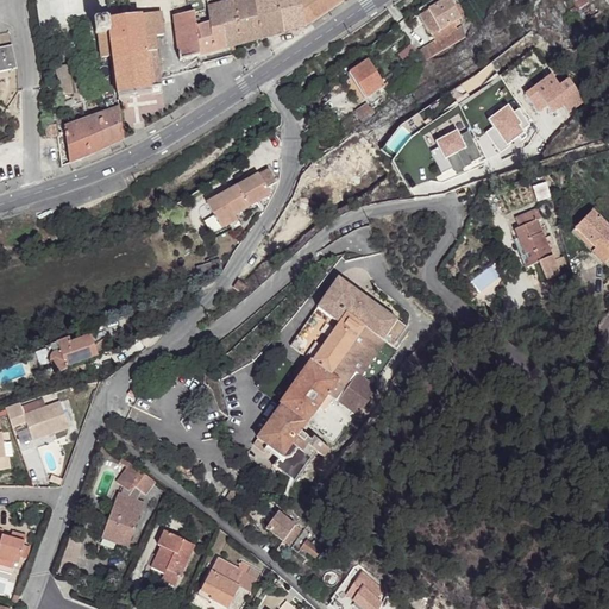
[(209,24),(209,29),(224,26),(225,49),(230,46),(232,52),(236,51),(234,46),(303,27),(345,0),(237,0),(207,8),(208,16),(209,24)]
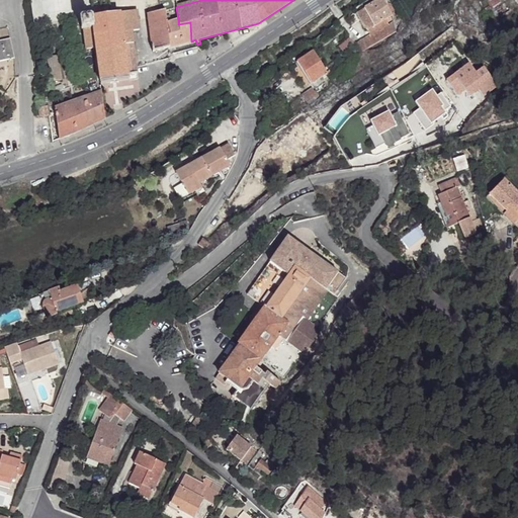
[(384,0),(376,0),(357,12),(368,29),(384,19),(393,14),(383,1),(384,0)]
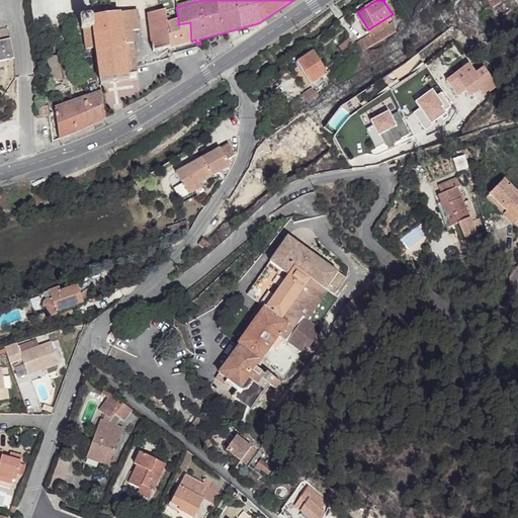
[(138,73),(133,31),(140,30),(137,10),(80,17),(82,29),(84,29),(86,50),(96,49),(100,83),(128,80),(127,74),(134,74),(138,73)]
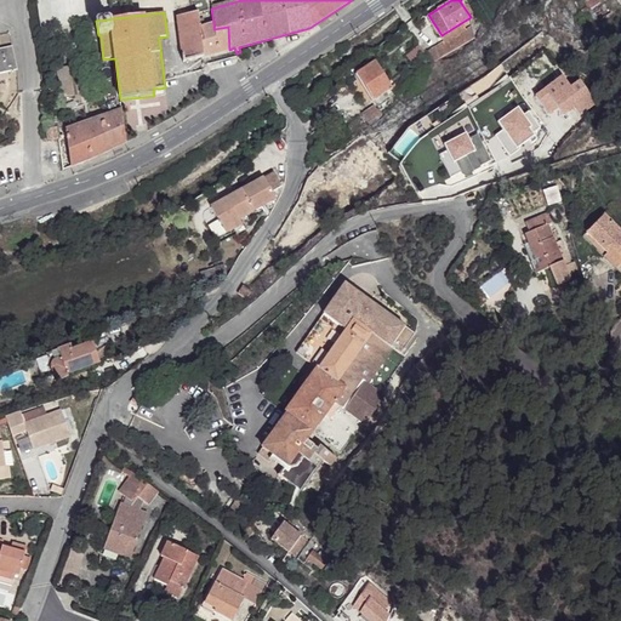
[(177,16),(183,62),(229,50),(228,27),(214,29),(214,24),(204,27),(204,18),(199,20),(199,12),(177,16)]
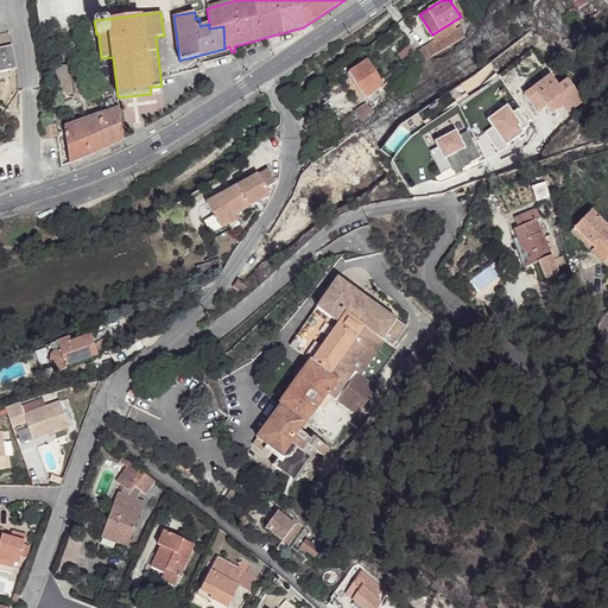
[(436,39),(437,42),(456,29),(451,23),(432,35),(436,39)]
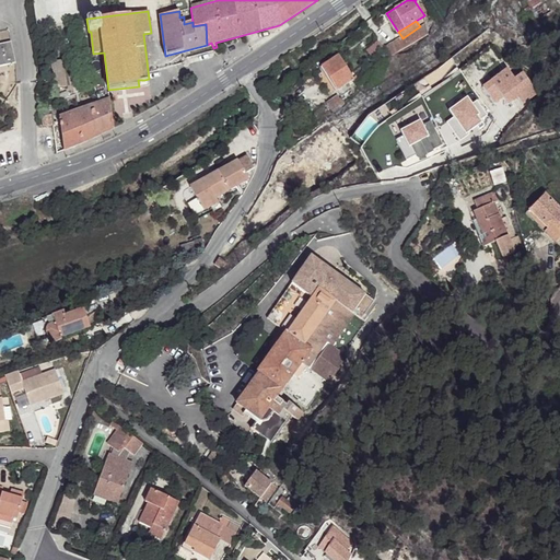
[(393,42),(399,50),(428,34),(426,23),(420,26),(403,38),(401,36),(393,42)]
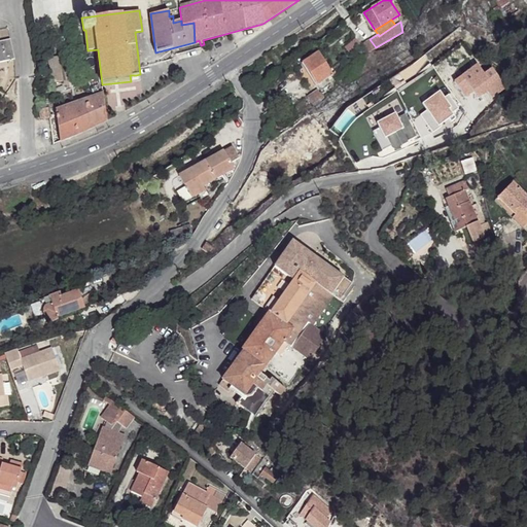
[(0,62),(14,60),(10,39),(0,41),(0,62)]
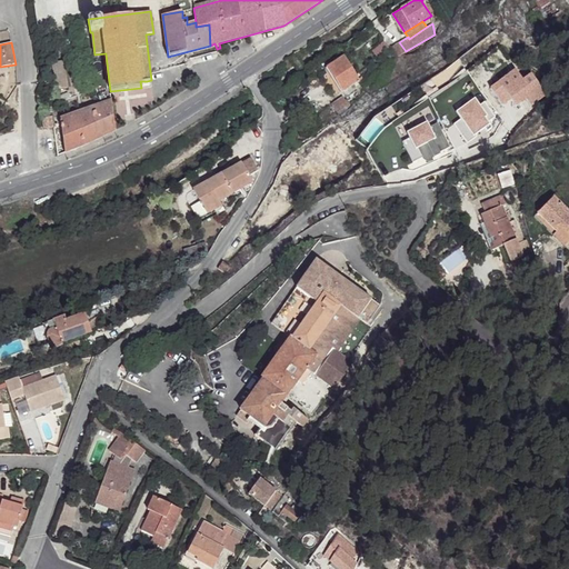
[(392,46),(399,56),(406,51),(399,42),(392,46)]
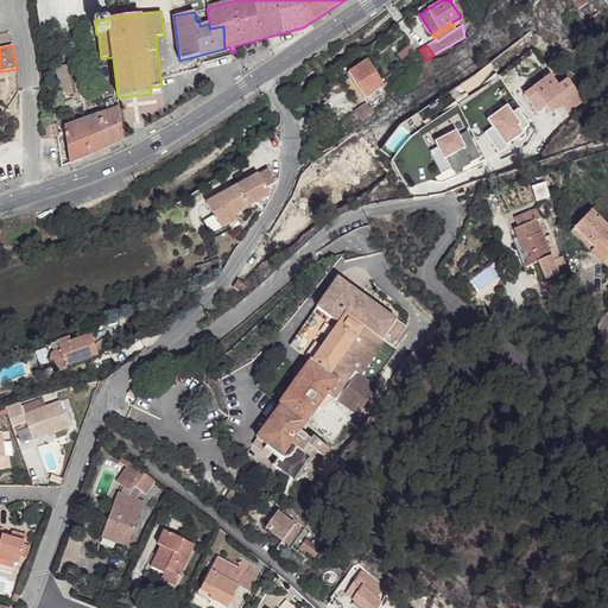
[(349,71),(371,103),(388,92),(367,59),(355,69),(353,65),(349,67),(352,70),(349,71)]
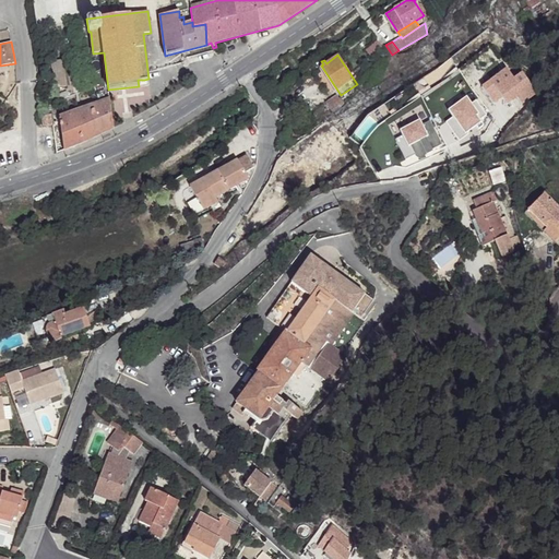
[(67,86),(62,60),(51,61),(56,88),(67,86)]
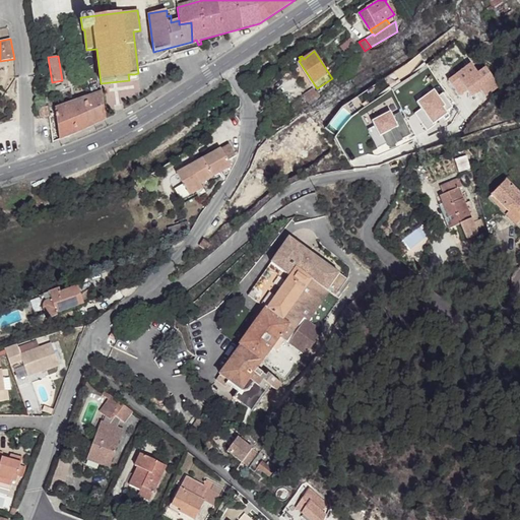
[(470,66),(455,76),(458,80),(473,70),(470,66)]
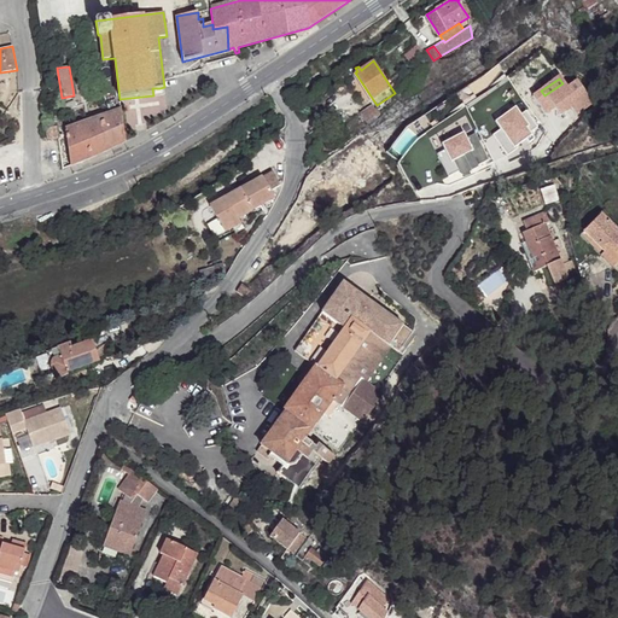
[(576,82),(566,89),(575,100),(567,106),(576,116),(592,105),(576,82)]
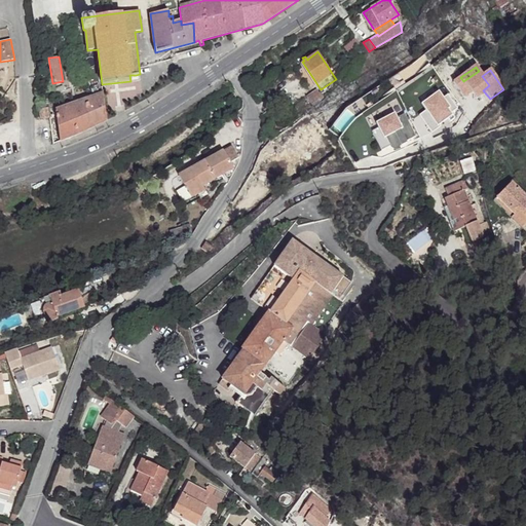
[(460,77),(452,83),(463,99),(471,92),(476,100),(481,96),(479,94),(483,90),(489,85),(482,76),(479,71),(463,81),(460,77)]
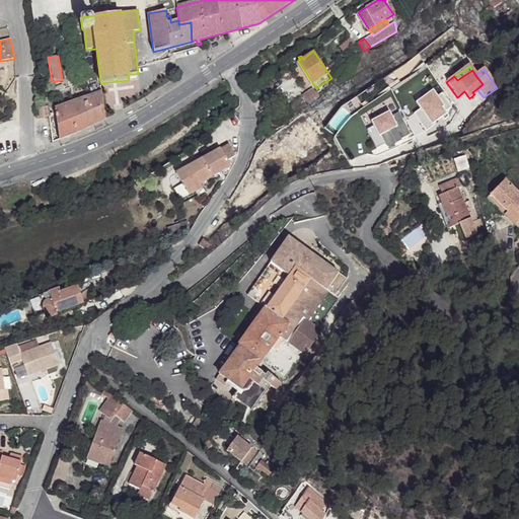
[(54,93),(64,89),(62,85),(53,88),(54,93)]
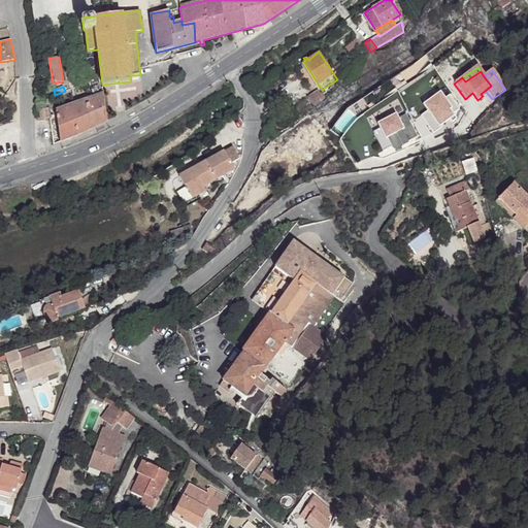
[(37,90),(40,109),(48,108),(50,108),(47,89),(37,90)]
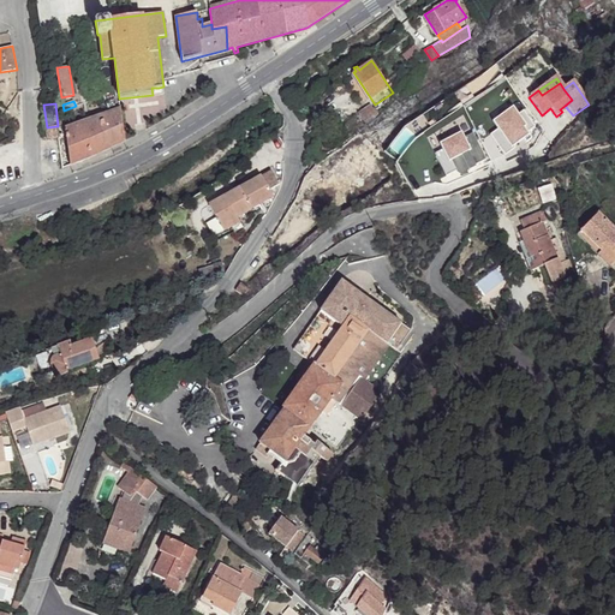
[(370,105),(358,113),(364,121),(378,113),(375,108),(374,108),(370,105)]
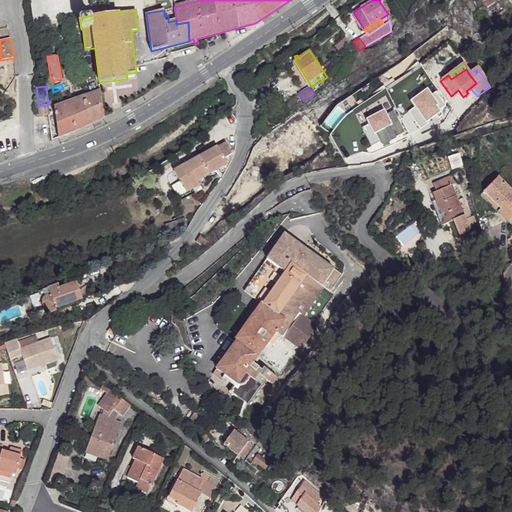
[(409,102),(413,108),(415,106),(412,102),(425,93),(428,97),(430,95),(426,89),(409,102)]
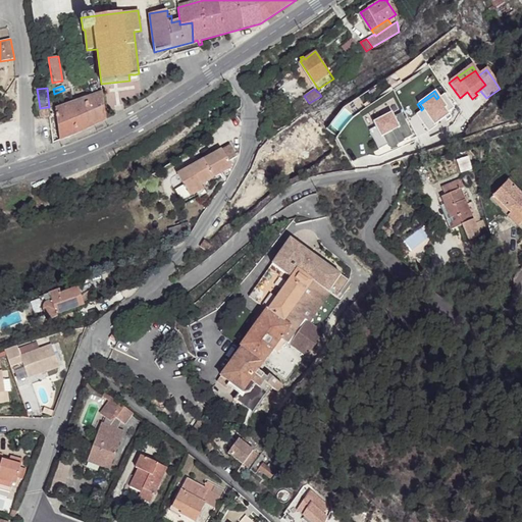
[(50,121),(53,143),(59,141),(76,134),(106,119),(105,114),(102,92),(55,108),(57,119),(50,121)]
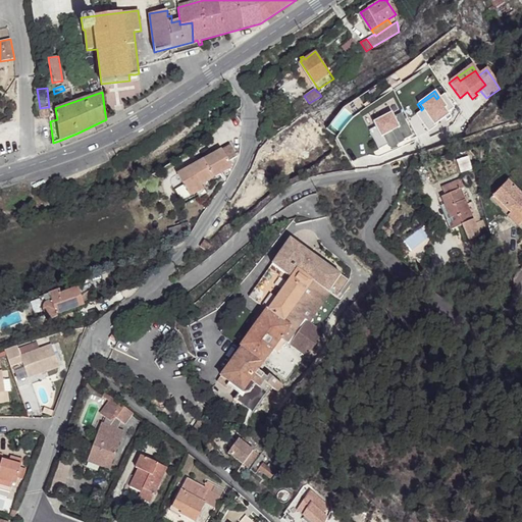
[(421,110),(415,115),(428,132),(436,125),(435,123),(444,118),(446,121),(451,117),(447,112),(454,107),(444,94),(438,97),(436,99),(433,95),(420,104),(423,108),(421,110)]
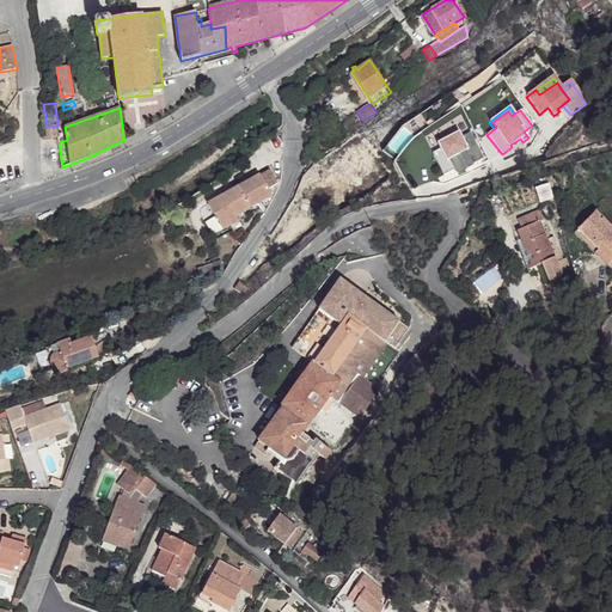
[(46,127),(47,139),(57,136),(56,126),(47,127),(46,127)]
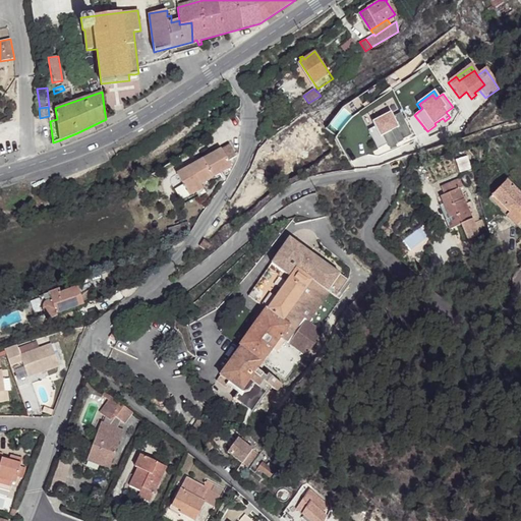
[(371,124),(373,129),(375,127),(374,125),(389,117),(390,120),(393,118),(390,114),(371,124)]
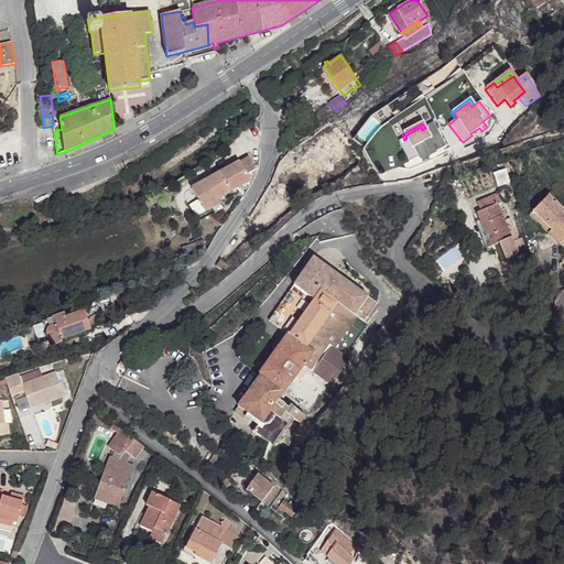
[(404,140),(398,143),(409,163),(418,159),(418,156),(420,154),(420,156),(425,154),(424,152),(426,151),(429,155),(430,158),(435,154),(434,153),(445,148),(433,125),(425,128),(422,130),(421,127),(405,136),(407,138),(404,140)]
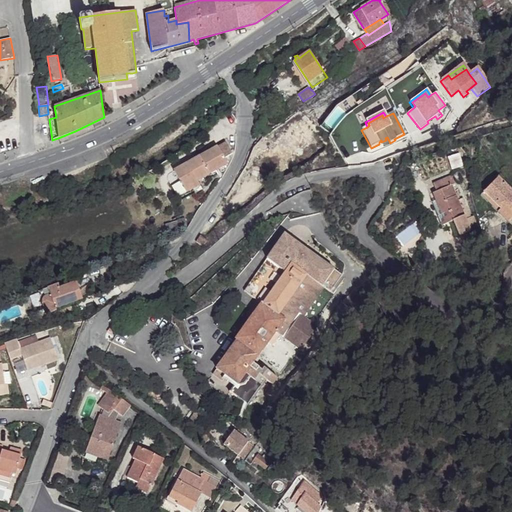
[(379,144),(380,145),(382,146),(384,147),(386,146),(388,145),(388,143),(389,141),(387,137),(385,138),(386,140),(381,142),(381,140),(379,142),(379,144)]
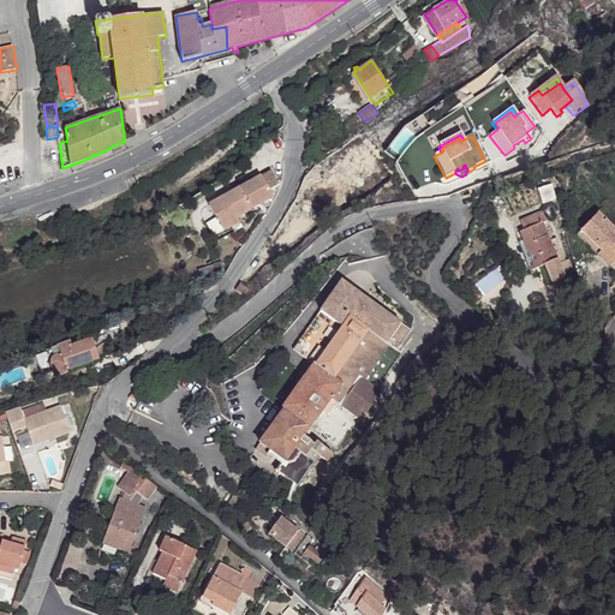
[(270,171),(209,206),(224,231),(239,222),(238,220),(236,221),(234,218),(273,196),(269,189),(279,184),(270,171)]
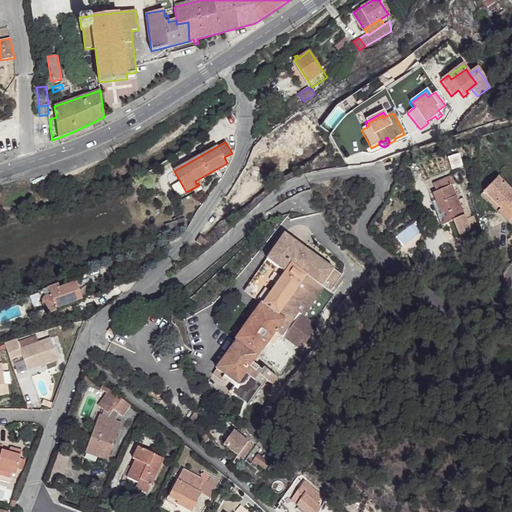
[(455,222),(460,235),(471,231),(463,212),(468,209),(463,198),(458,200),(451,186),(455,184),(452,176),(433,184),(437,192),(433,193),(436,201),(442,214),(450,211),(455,222)]
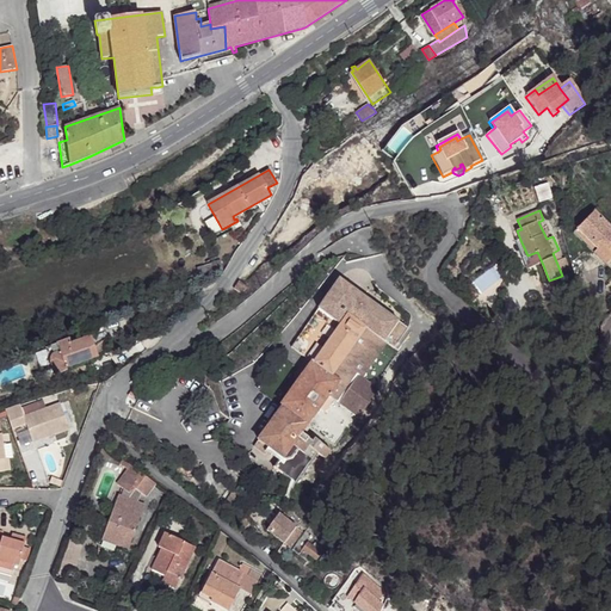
[(576,230),(597,250),(602,246),(610,254),(610,226),(594,210),(576,230)]
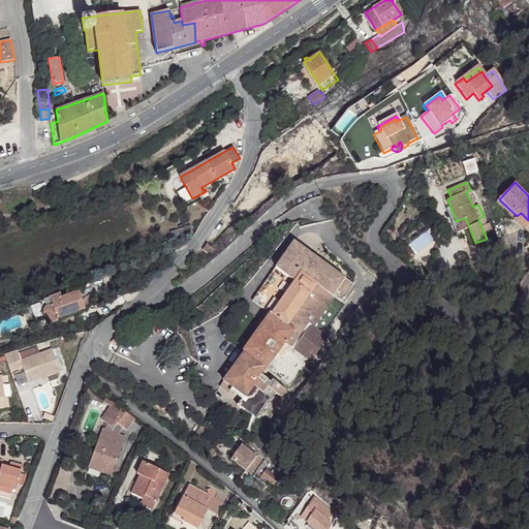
[(447,209),(459,234),(470,229),(465,218),(457,221),(450,208),(447,209)]
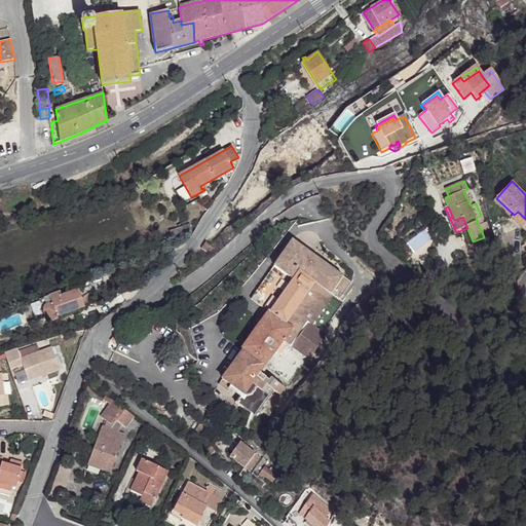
[(525,219),(518,212),(514,215),(512,218),(522,227),(525,222),(525,219)]
